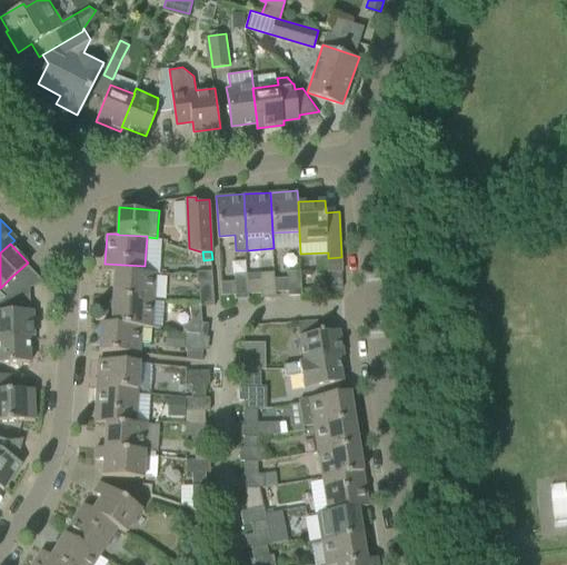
[(329,271),(330,271),(342,270),(341,257),(328,258),(329,271)]
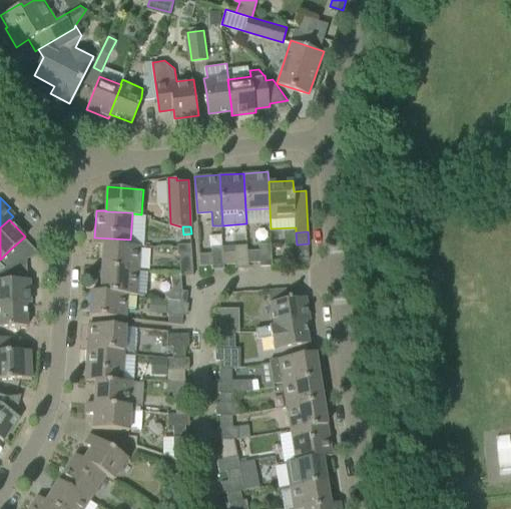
[(103,243),(102,264),(138,267),(140,244),(130,243),(130,239),(94,237),(94,242),(103,243)]
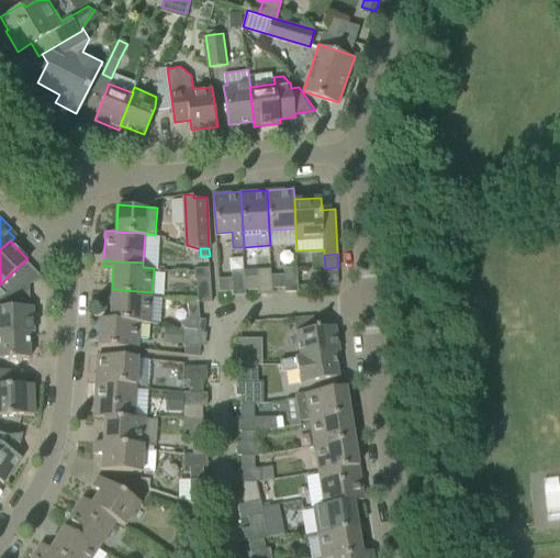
[(198,277),(199,301),(212,300),(211,266),(194,267),(196,277),(198,277)]
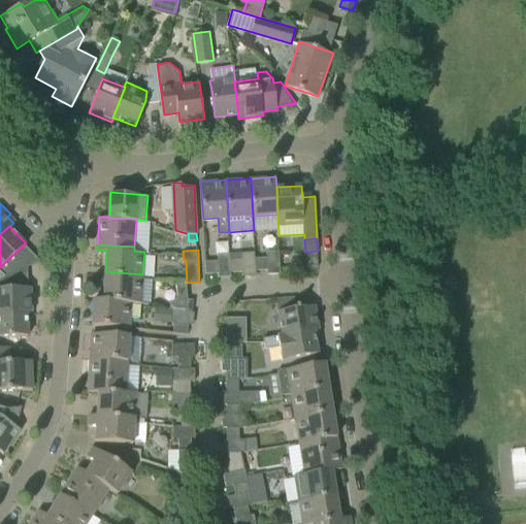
[(318,251),(306,252),(307,266),(318,265),(318,251)]
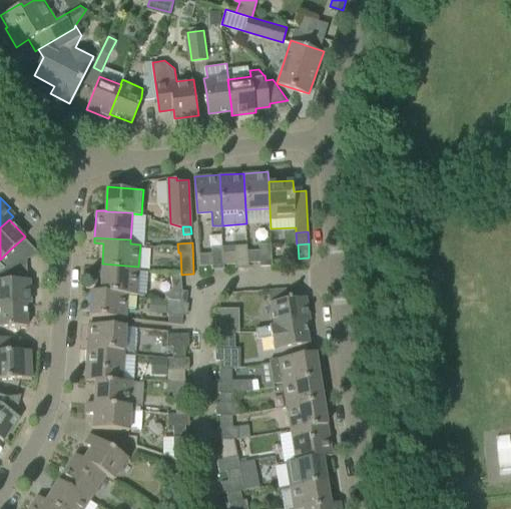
[(247,249),(248,262),(261,261),(260,248),(247,249)]
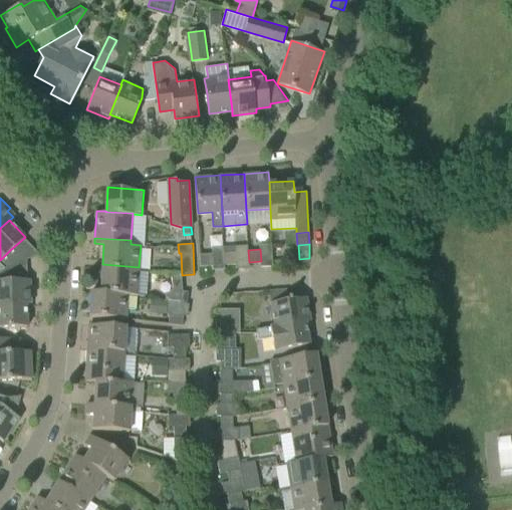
[(224,251),(225,263),(237,263),(236,251),(224,251)]
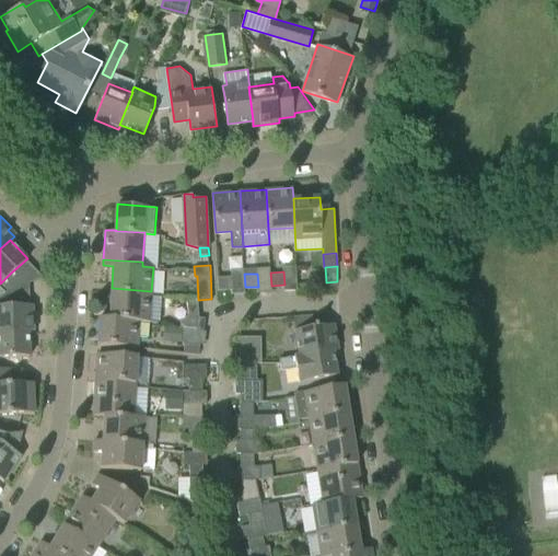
[(218,276),(219,289),(232,288),(231,275),(218,276)]
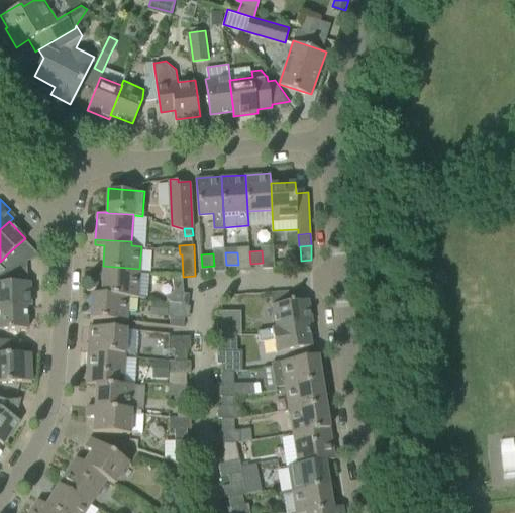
[(103,266),(102,292),(128,294),(128,295),(138,296),(139,269),(103,266)]
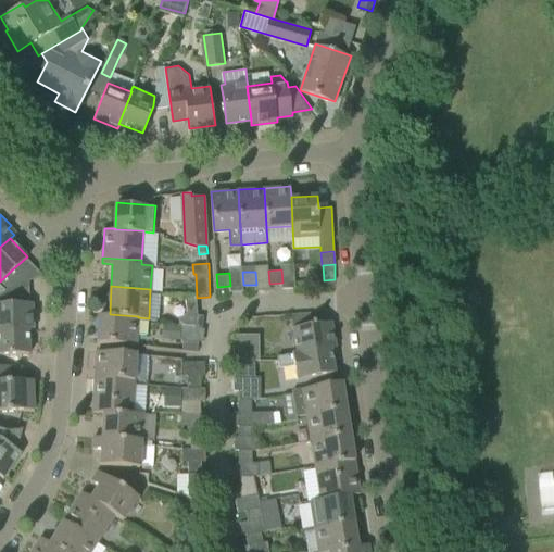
[(186,299),(187,311),(187,314),(198,313),(197,298),(186,299)]
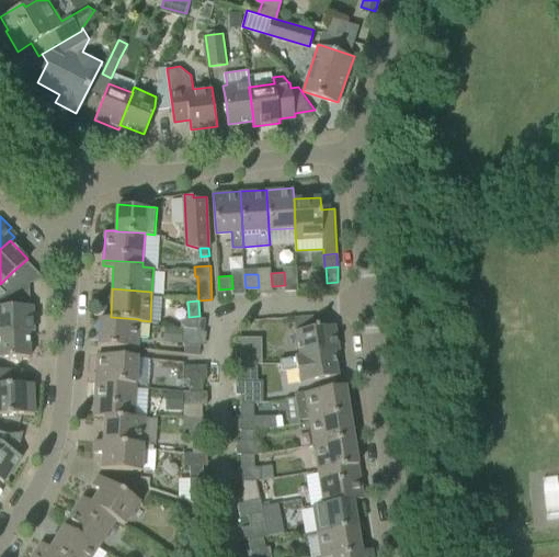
[(0,331),(30,330),(30,331),(34,330),(33,304),(0,305),(0,331)]
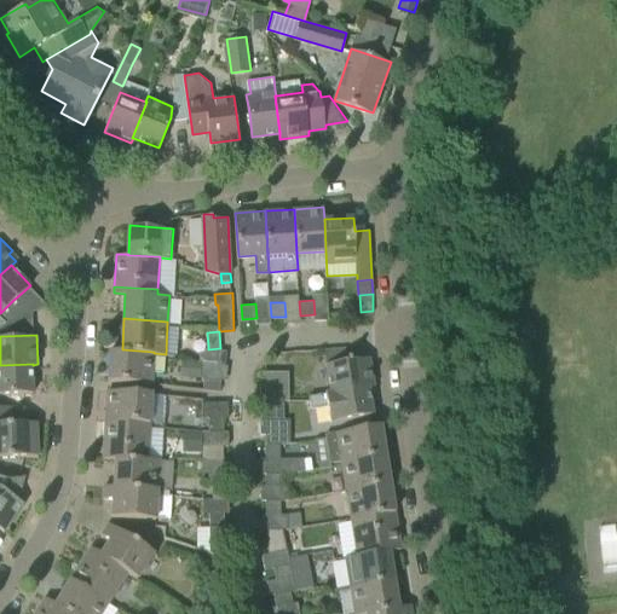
[(154,352),(122,349),(110,349),(109,380),(153,382),(154,353),(154,352)]
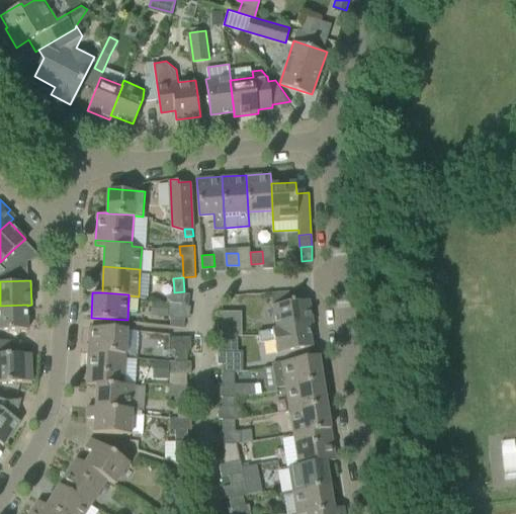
[(273,305),(277,327),(277,328),(309,323),(313,323),(310,298),(273,305)]
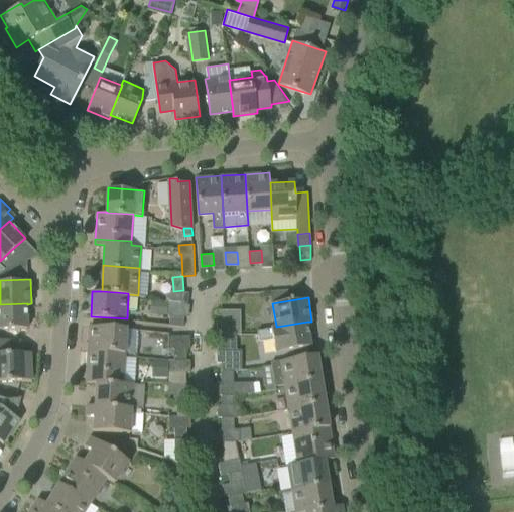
[(0,328),(27,327),(27,304),(27,303),(0,304),(0,328)]
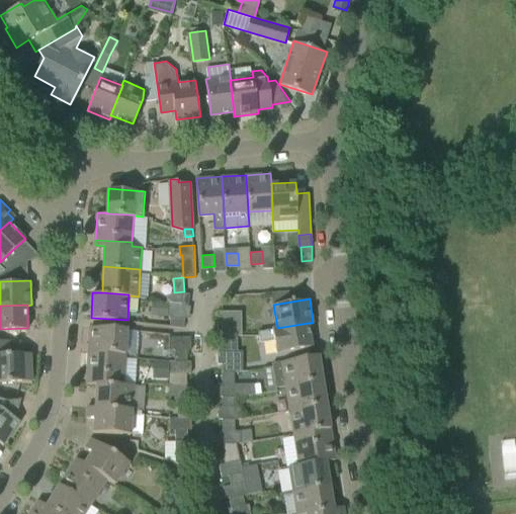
[(222,310),(222,322),(222,334),(243,334),(242,310),(222,310)]
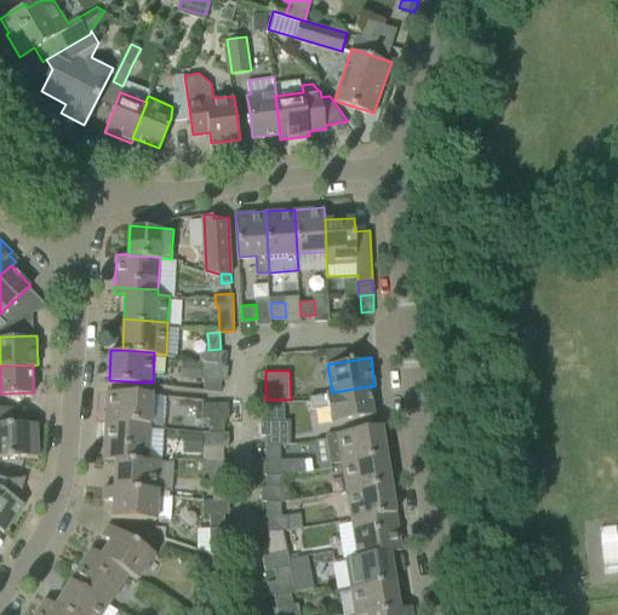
[(222,379),(205,377),(204,389),(221,391),(222,379)]
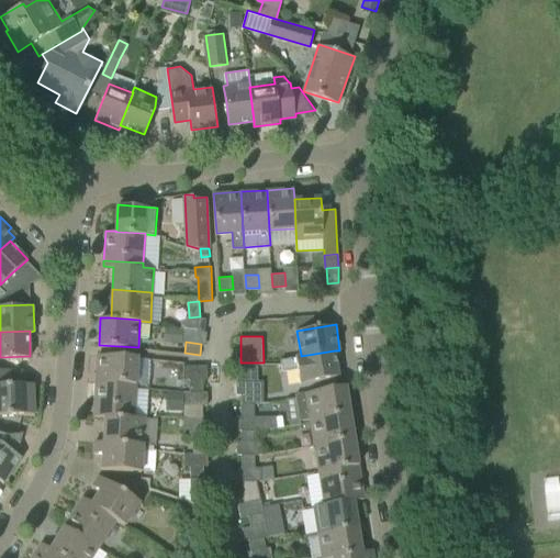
[(301,356),(301,355),(295,356),(282,358),(283,369),(298,368),(300,382),(339,376),(335,350),(301,356)]
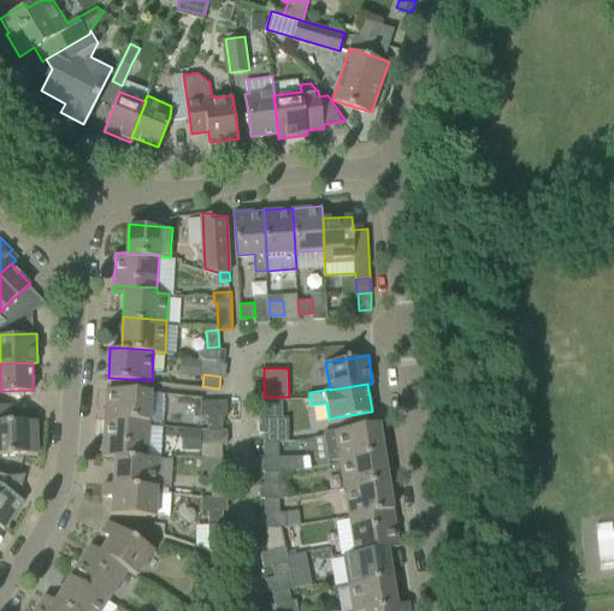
[(107,387),(106,416),(149,419),(151,390),(107,387)]
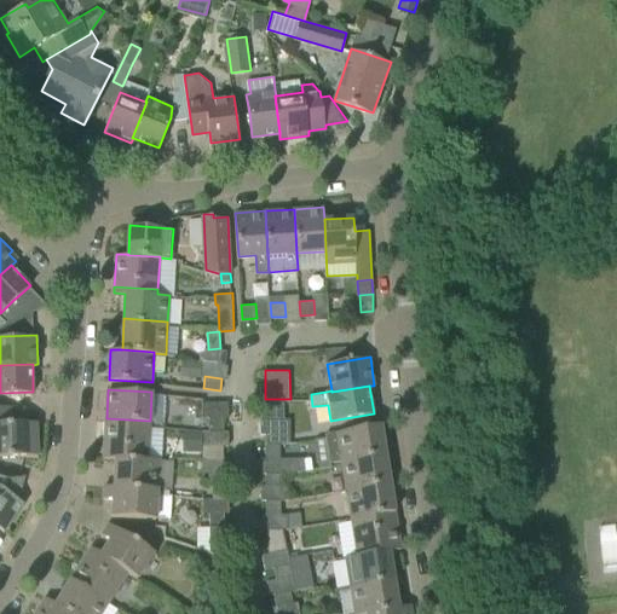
[(207,412),(229,413),(230,401),(207,400),(207,412)]
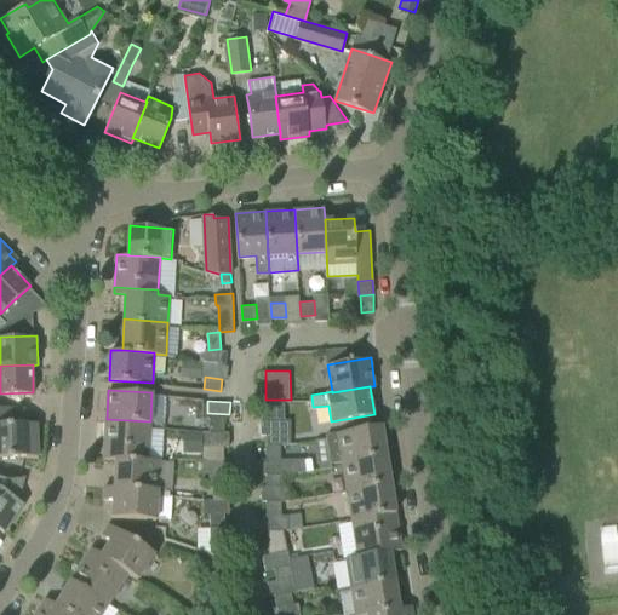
[(0,457),(39,455),(38,421),(11,423),(11,406),(0,406),(0,457)]
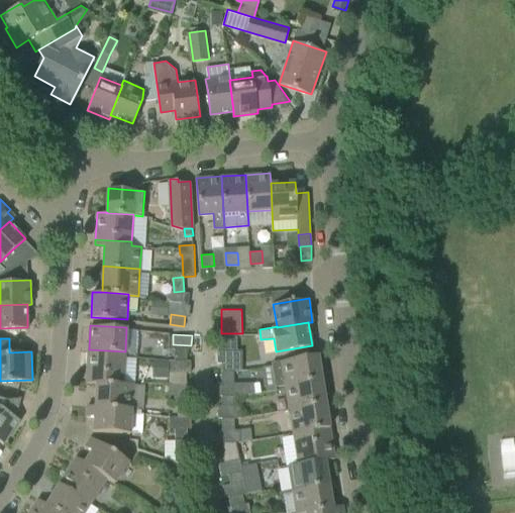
[(175,358),(187,360),(187,347),(175,347),(175,358)]
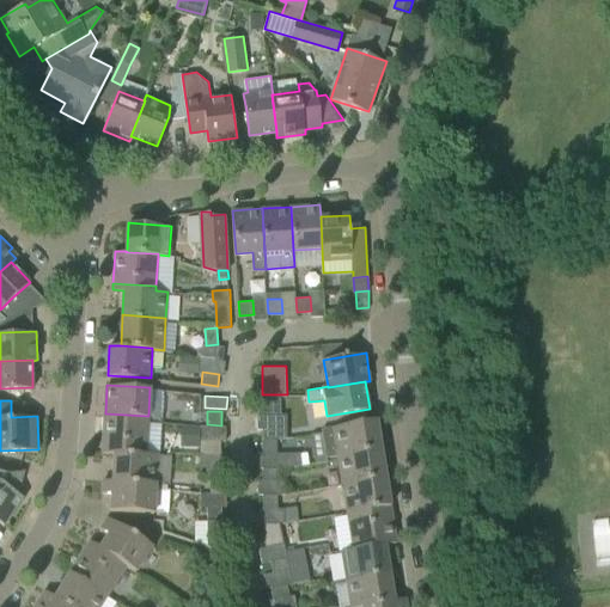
[(103,452),(115,452),(146,454),(146,453),(148,416),(105,414),(103,452)]
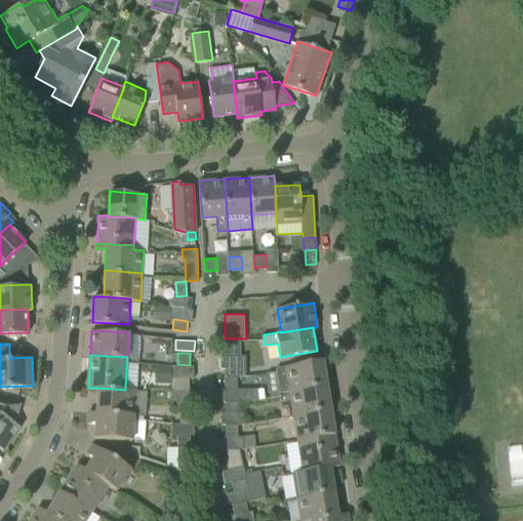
[(280,392),(290,390),(327,384),(323,359),(276,367),(280,392)]
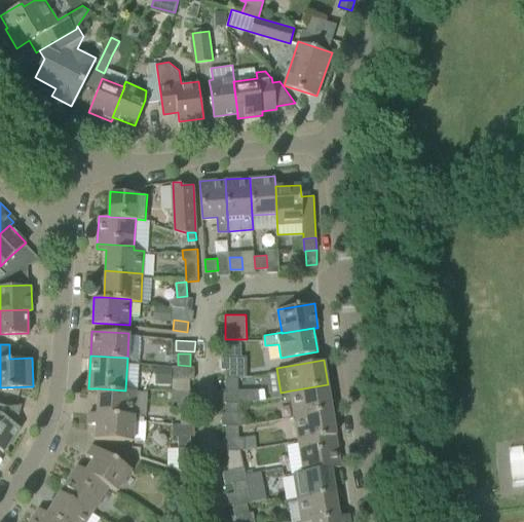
[(173,366),(172,377),(190,378),(194,378),(195,366),(194,366),(190,366),(178,365),(173,365),(173,366)]
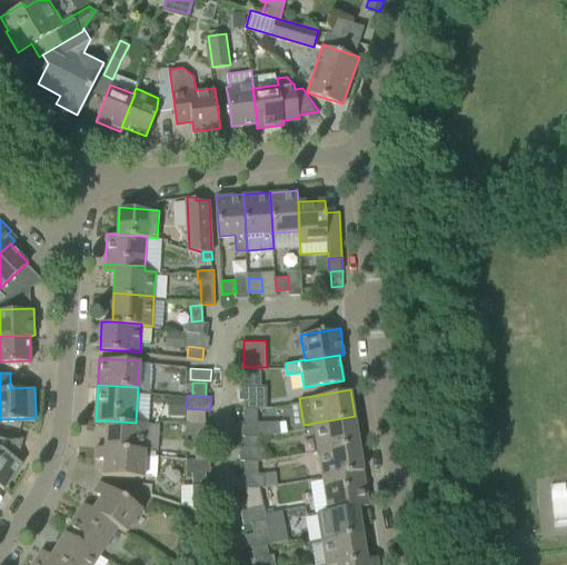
[(245,398),(245,408),(258,408),(258,407),(259,407),(259,398),(245,398)]
